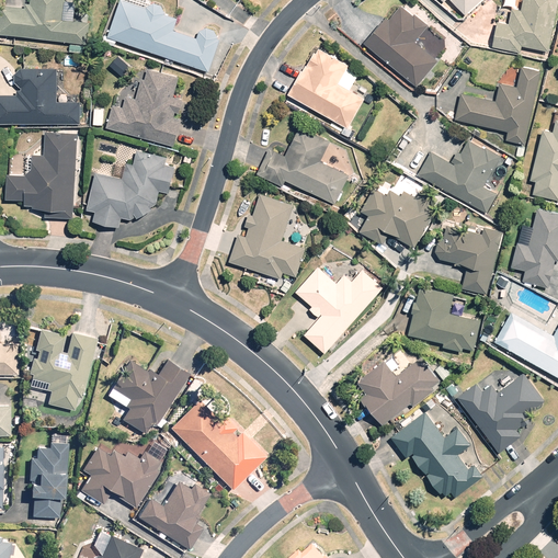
[(0,34),(88,45),(90,25),(64,22),(66,0),(30,0),(30,4),(21,9),(0,6),(0,34)]
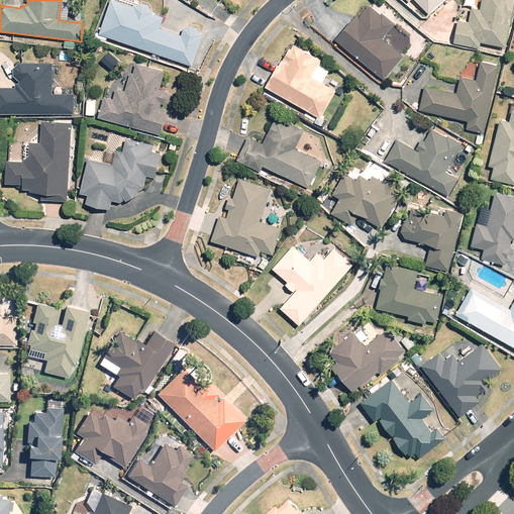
[(133,9),(110,0),(99,34),(192,68),(203,36),(200,36),(200,35),(199,34),(199,33),(198,32),(198,31),(197,31),(197,30),(196,30),(196,29),(195,29),(194,28),(193,28),(192,27),(191,27),(190,27),(189,27),(188,27),(187,27),(186,28),(185,28),(184,29),(183,30),(182,30),(182,31),(181,31),(181,32),(181,33),(180,34),(180,35),(159,28),(163,18),(151,14),(151,13),(151,12),(151,11),(150,10),(150,9),(149,8),(148,7),(147,6),(146,6),(145,5),(144,5),(143,5),(142,4),(141,4),(140,5),(139,5),(138,5),(137,6),(136,6),(135,7),(134,8),(133,9)]
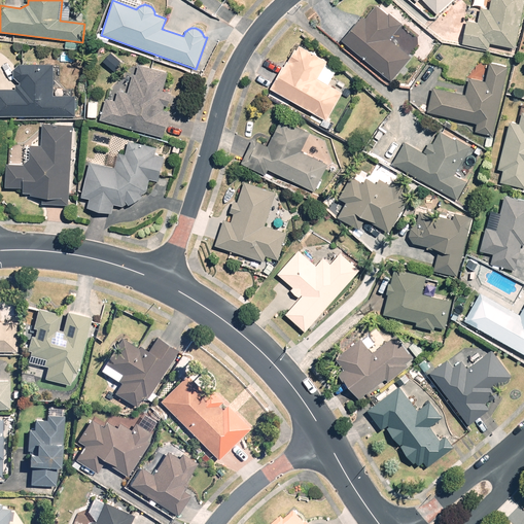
[(413,0),(415,2),(417,0),(421,0),(435,14),(450,0),(413,0)]
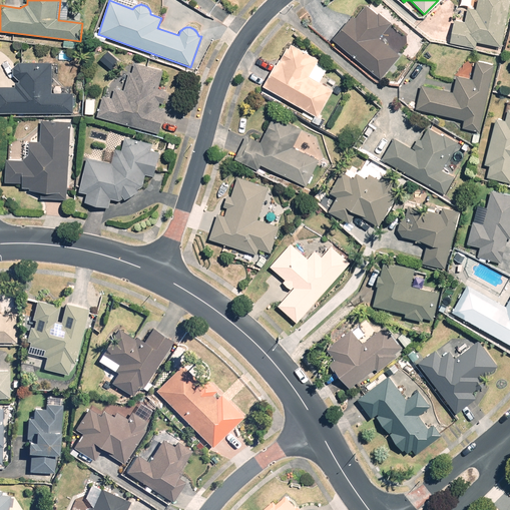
[(501,48),(509,0),(477,0),(476,10),(467,9),(465,22),(455,20),(450,44),(476,49),(477,44),(501,48)]
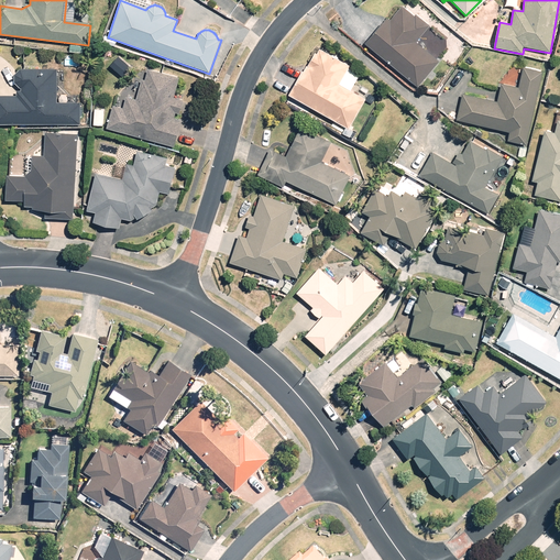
[(387,18),(364,43),(417,89),(440,64),(416,42),(430,25),(417,13),(414,17),(403,7),(391,20),(387,18)]
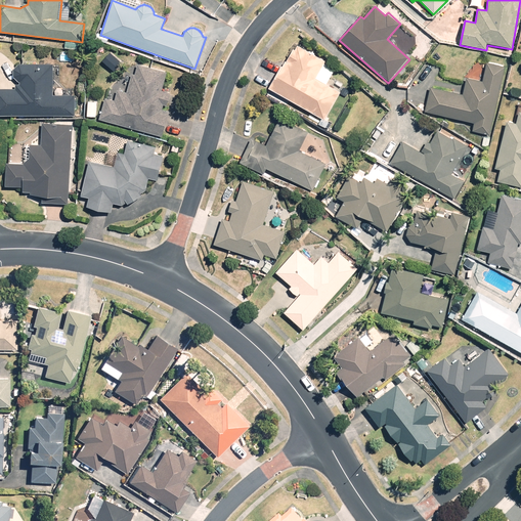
[(295,44),(268,89),(323,122),(340,93),(327,85),(336,69),(295,44)]
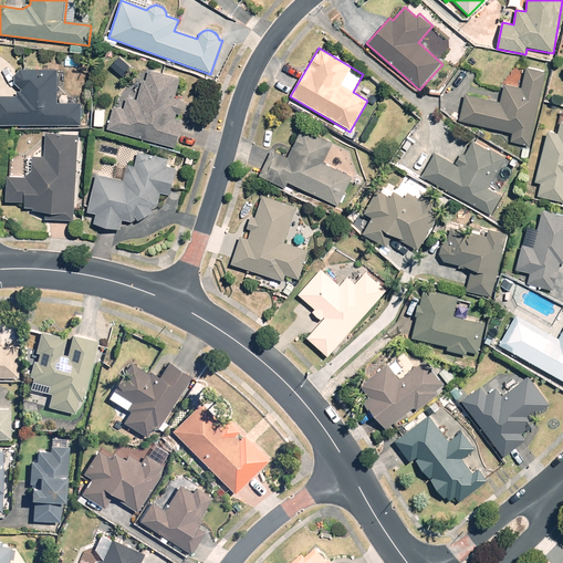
[(501,100),(465,93),(459,122),(513,131),(511,144),(531,147),(543,72),(524,69),(521,87),(504,85),(501,100)]
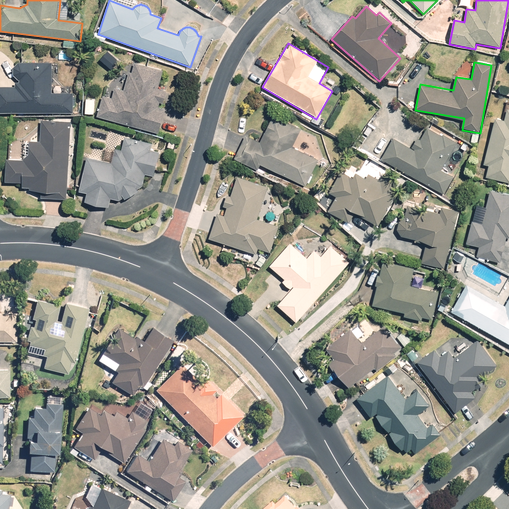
[(0,112),(72,114),(72,94),(51,94),(52,63),(20,63),(19,63),(19,64),(18,64),(17,64),(17,65),(16,65),(16,66),(15,66),(15,67),(15,68),(14,68),(14,69),(14,70),(14,71),(14,72),(14,73),(14,74),(14,75),(15,76),(15,77),(16,77),(16,78),(17,79),(18,79),(18,80),(19,80),(19,87),(0,86),(0,112)]
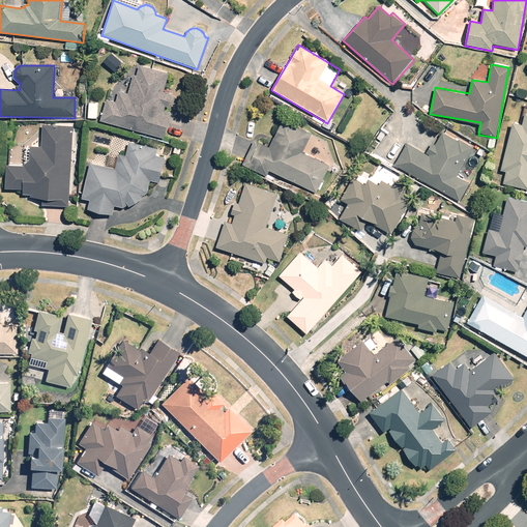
[(116,101),(107,98),(101,121),(165,138),(171,115),(164,113),(165,106),(169,107),(172,94),(163,92),(167,75),(139,67),(136,77),(133,76),(127,95),(118,93),(116,101)]
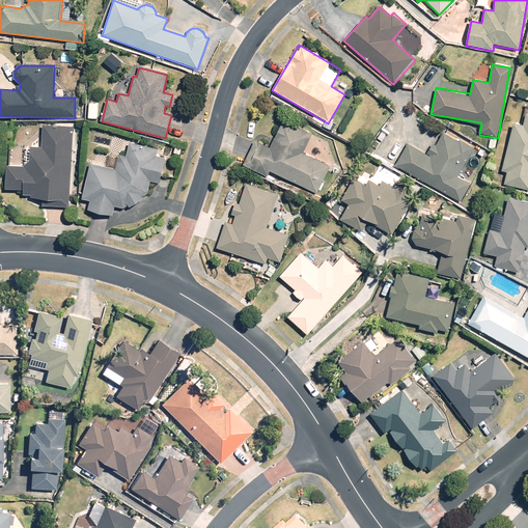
[(96,120),(98,106),(87,105),(86,119),(96,120)]
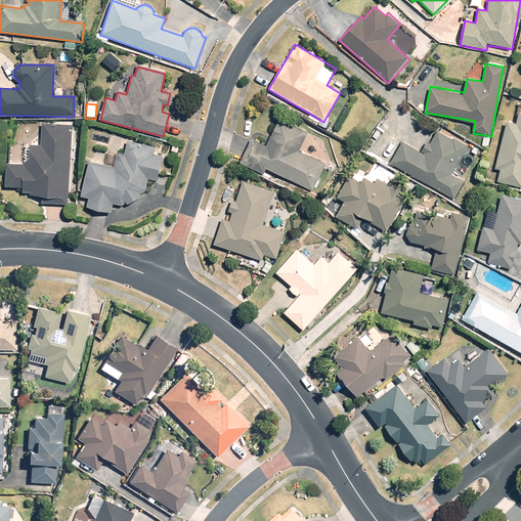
[(516,124),(507,121),(495,167),(501,168),(496,181),(520,186),(520,112),(519,112),(516,124)]
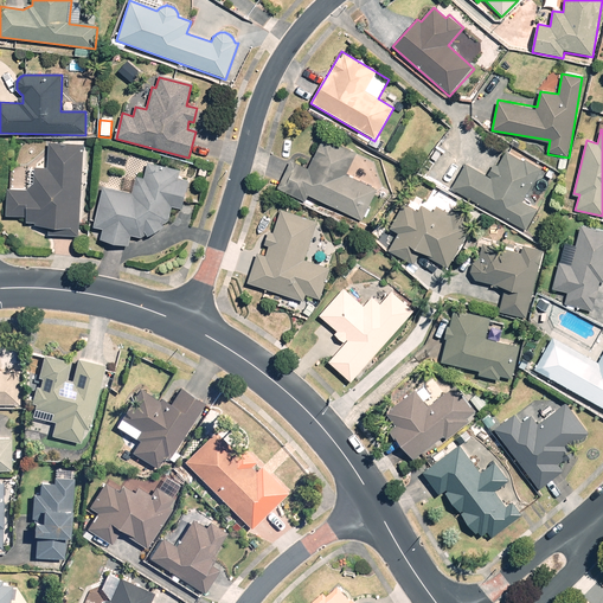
[(308,170),(290,160),(276,187),(305,203),(308,194),(360,223),(377,192),(345,175),(355,155),(326,139),(308,170)]
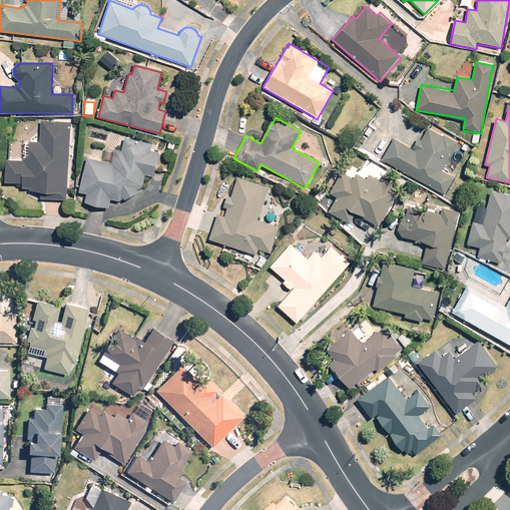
[(30,142),(28,155),(23,160),(7,159),(5,182),(23,184),(23,188),(28,189),(28,191),(41,192),(40,198),(64,200),(70,122),(42,120),(40,142),(30,142)]
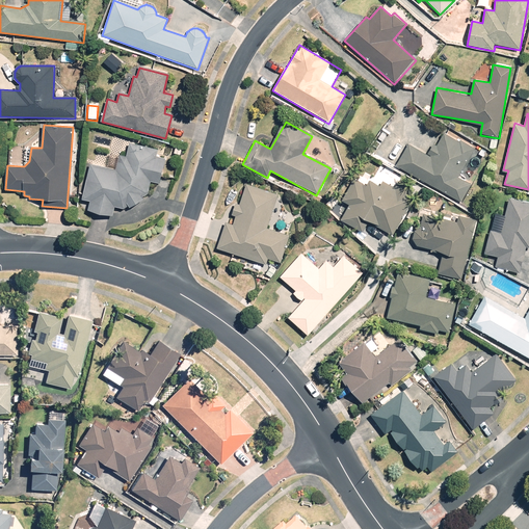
[(410,144),(396,166),(460,204),(471,186),(457,178),(474,150),(444,131),(429,156),(410,144)]
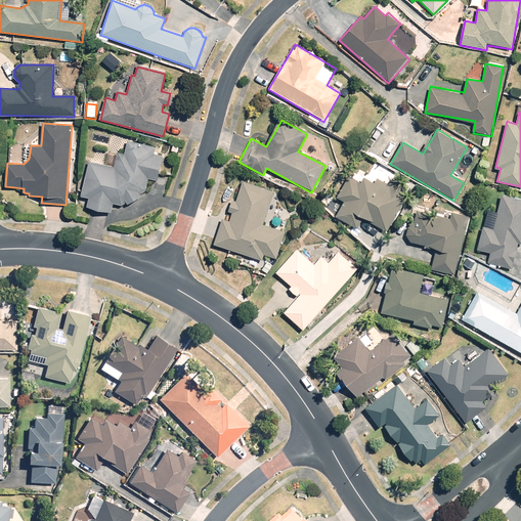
[(87,208),(112,213),(115,206),(123,207),(144,198),(148,179),(159,181),(164,159),(153,156),(155,146),(129,141),(125,156),(119,154),(117,168),(89,162),(82,196),(90,197),(87,208)]
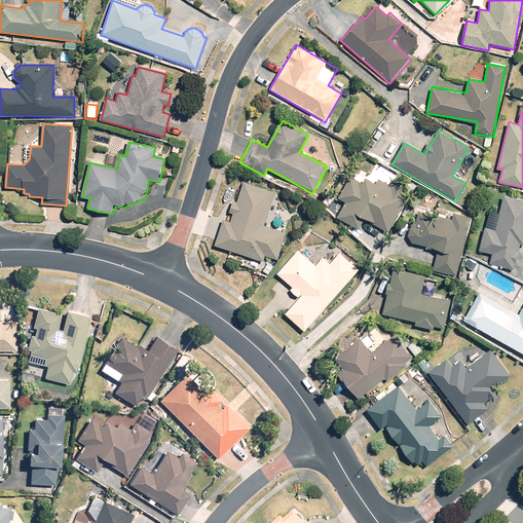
[(345,201),(337,217),(359,228),(364,218),(390,233),(411,197),(405,194),(409,187),(394,179),(390,185),(378,178),(376,182),(366,177),(363,183),(350,177),(338,197),(345,201)]
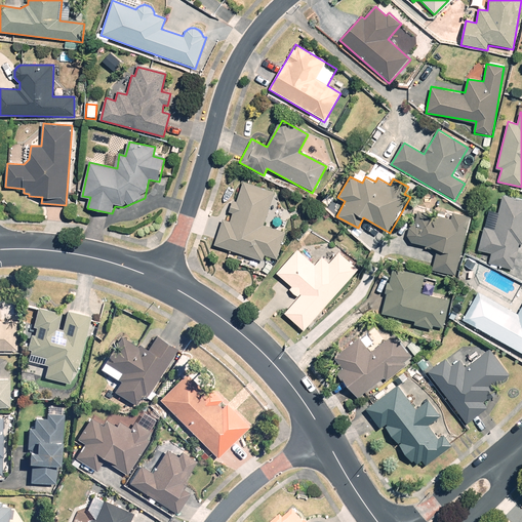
[(274,193),(242,182),(235,203),(233,202),(229,211),(232,212),(229,223),(224,221),(214,245),(262,262),(263,256),(274,261),(284,233),(263,225),(274,193)]
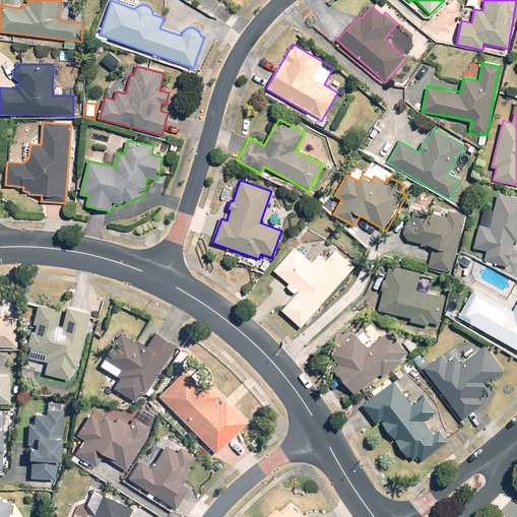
[(516,198),(499,193),(489,228),(478,223),(471,248),(487,252),(483,261),(507,267),(514,243),(516,243),(516,198)]
